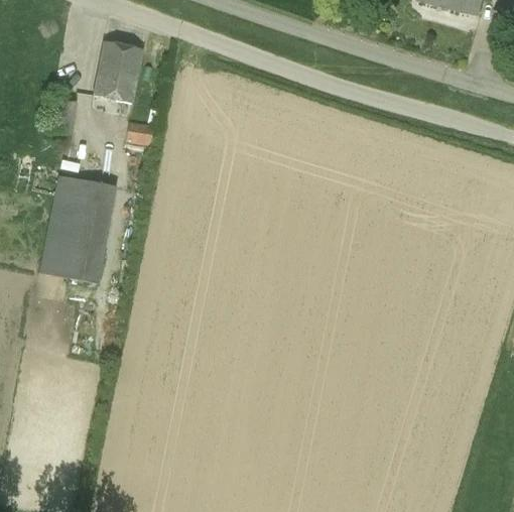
[(452,0),(451,7),(482,14),(485,0),(452,0)]
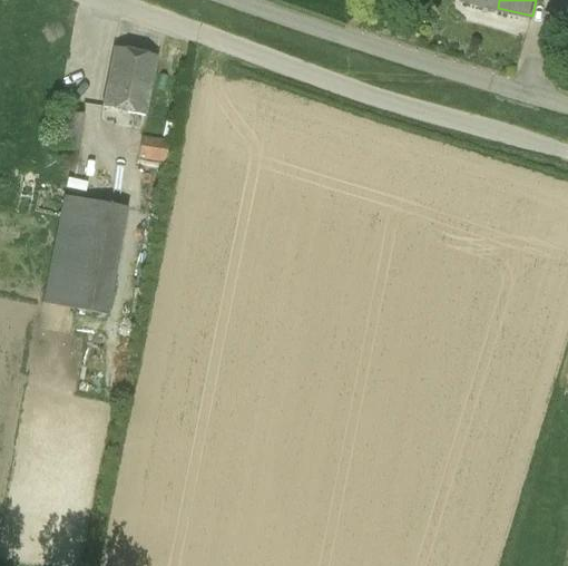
[(527,32),(531,20),(497,8),(492,20),(527,32)]
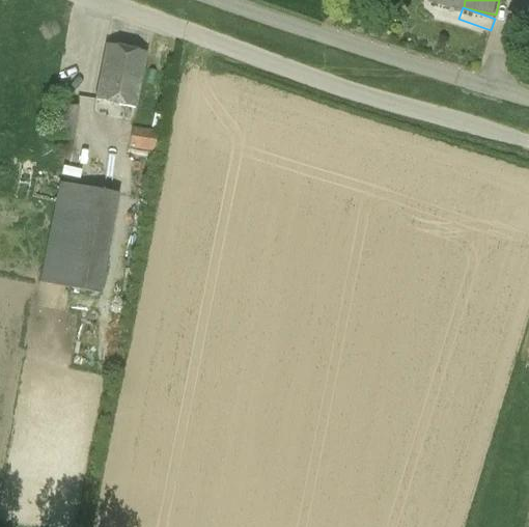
[(136,105),(147,51),(108,43),(96,96),(136,105)]
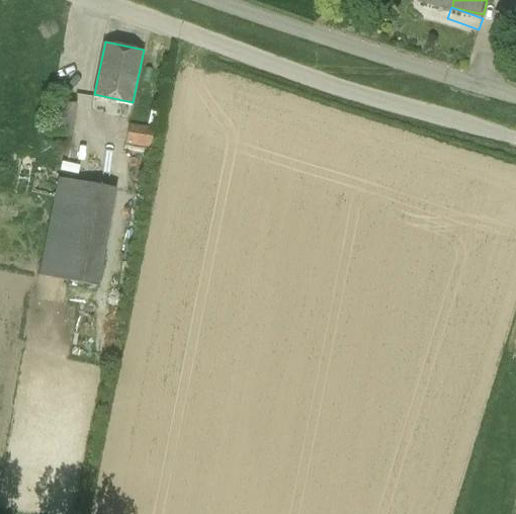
[(54,97),(49,133),(73,136),(79,101),(54,97)]
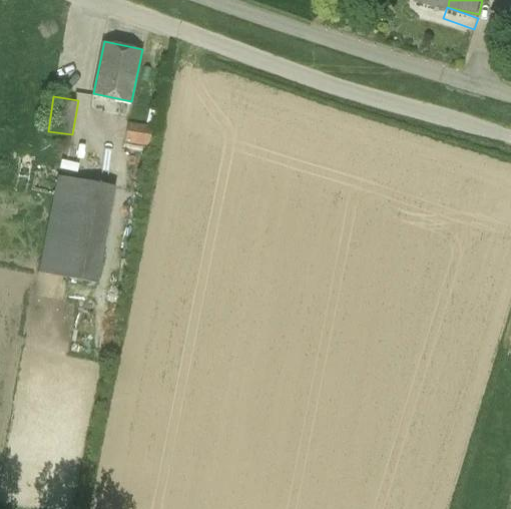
[(154,124),(130,119),(126,139),(151,143),(154,124)]
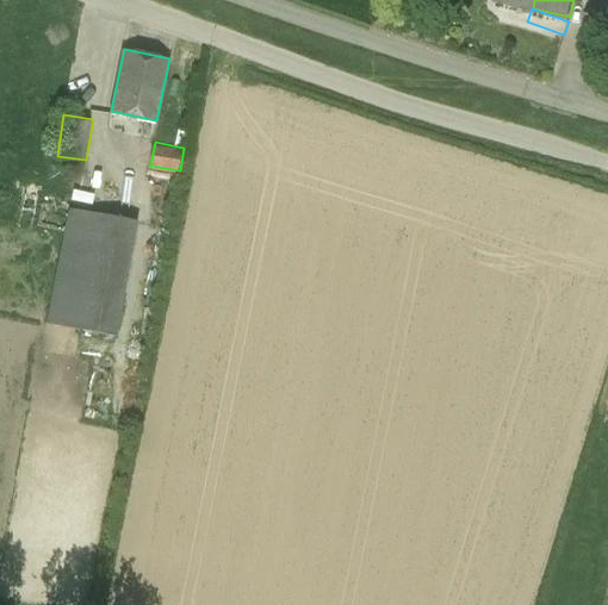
[(117,336),(138,220),(70,206),(48,322),(117,336)]
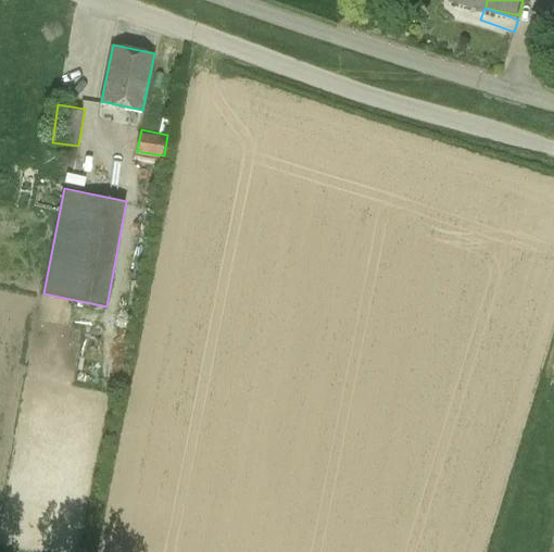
All buildings are outlined.
